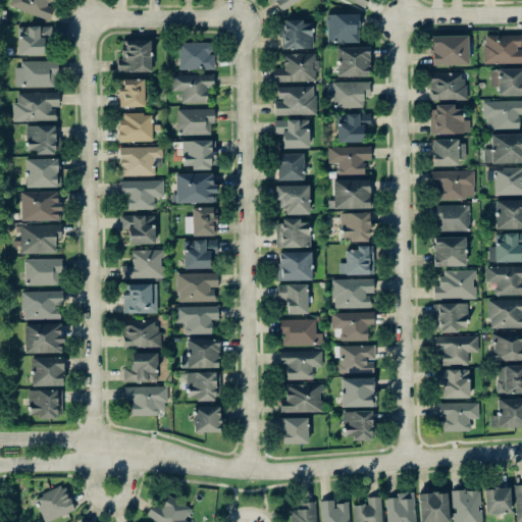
[(49,19),(54,7),(48,4),(49,0),(11,0),(9,5),(49,19)]
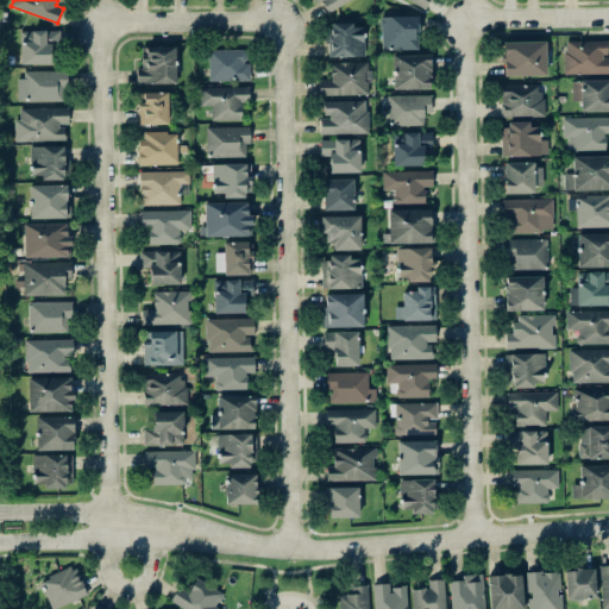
[(327,12),(347,0),(313,0),(316,4),(321,1),(327,12)]
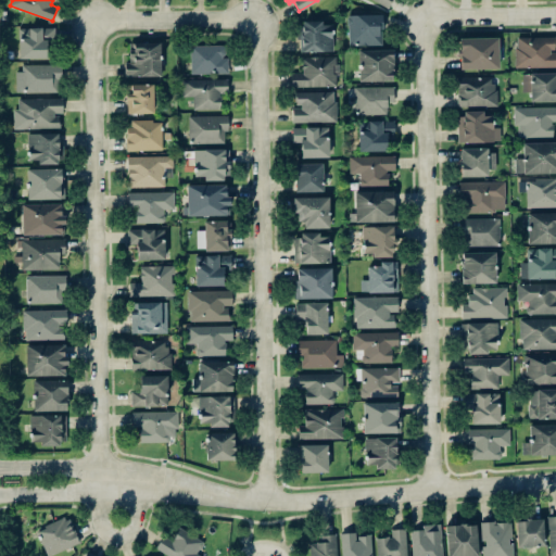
[(370,0),(387,9),(391,0),(370,0)]
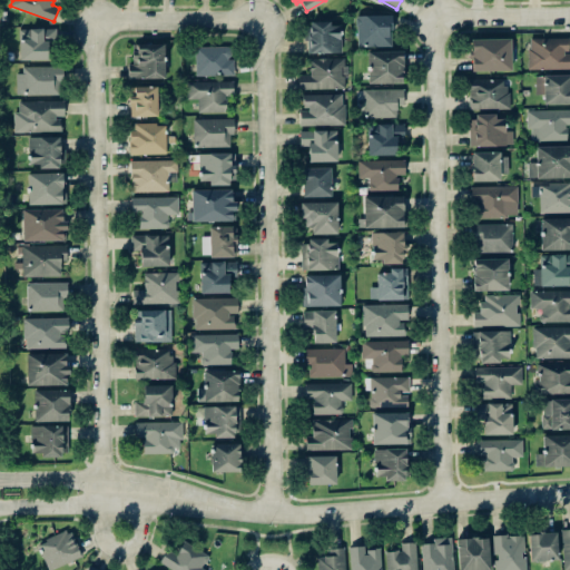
[(392,46),(391,15),(356,15),(356,46),(392,46)]
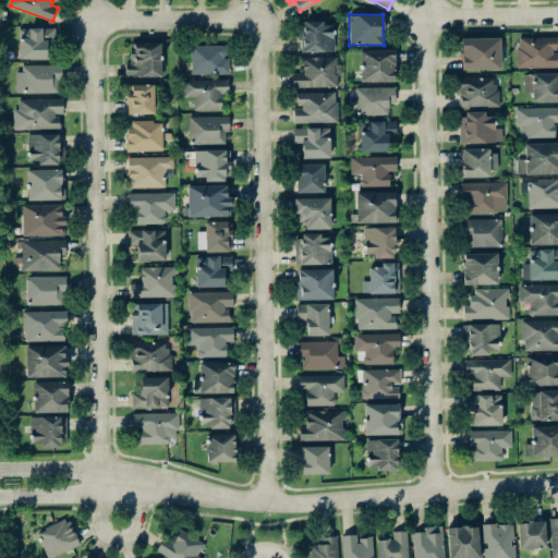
[(335,50),(334,24),(324,24),(324,20),(302,21),(303,51),(335,50)]
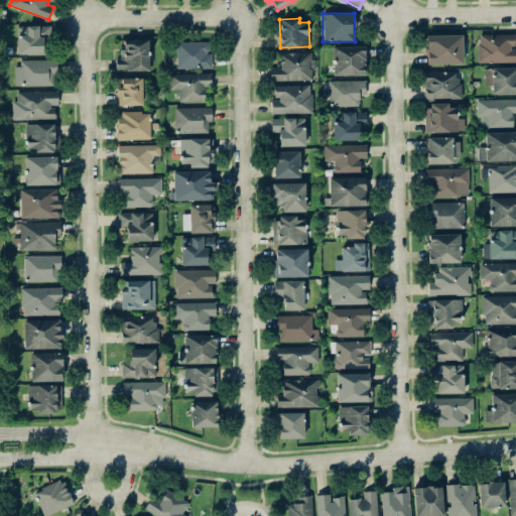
[(42,37),(51,37),(50,25),(17,26),(18,54),(43,53),(42,37)]
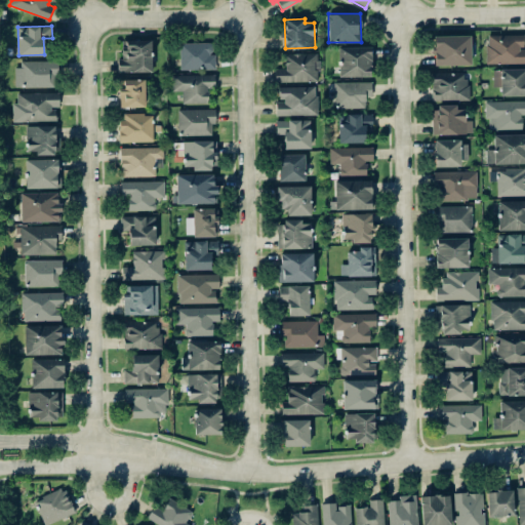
[(524,63),(524,47),(524,35),(486,34),(486,63),(524,63)]
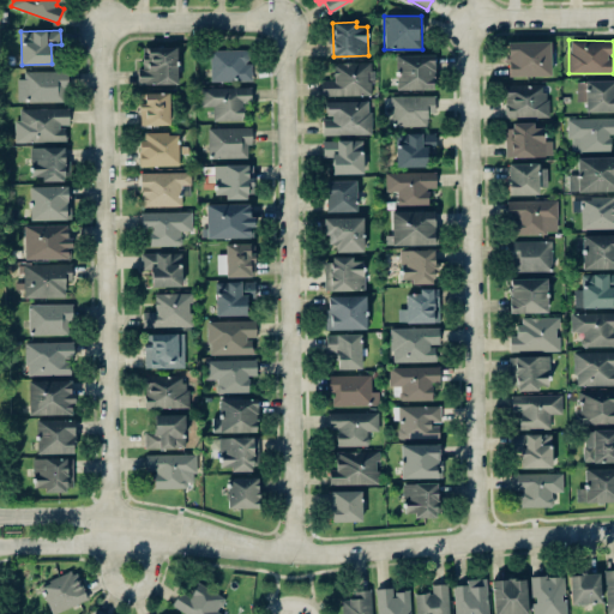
[(551,41),(507,41),(507,76),(551,76),(551,41)]
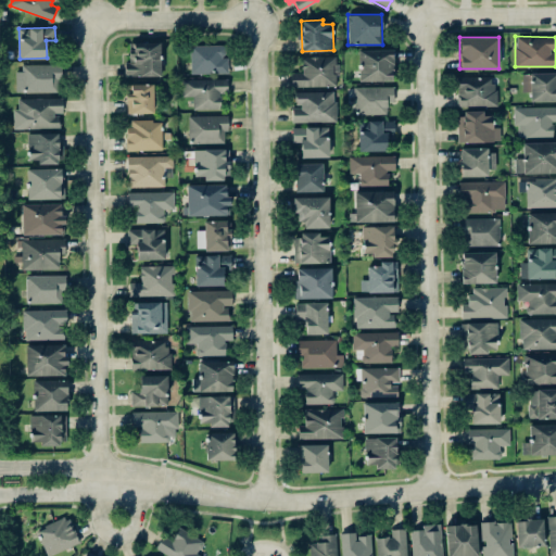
[(160,41),(128,42),(129,62),(125,62),(125,76),(161,75),(160,41)]
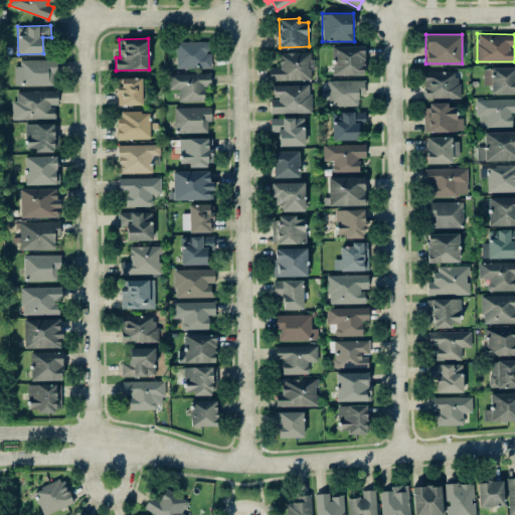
[(177,41),(177,67),(209,67),(209,41),(177,41)]
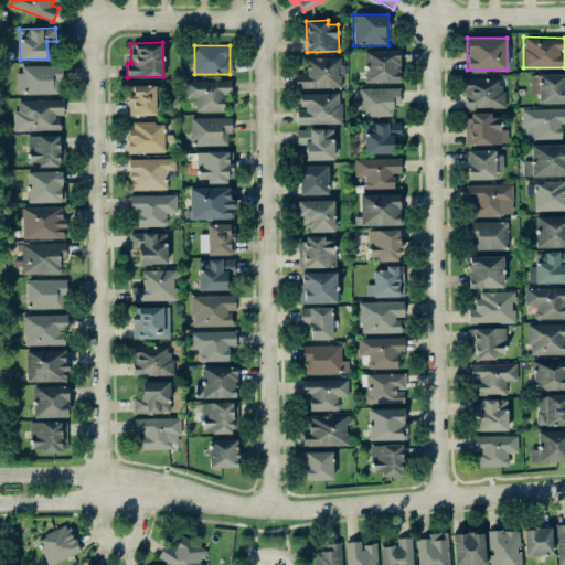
[(398,50),(364,51),(365,83),(400,82),(398,50)]
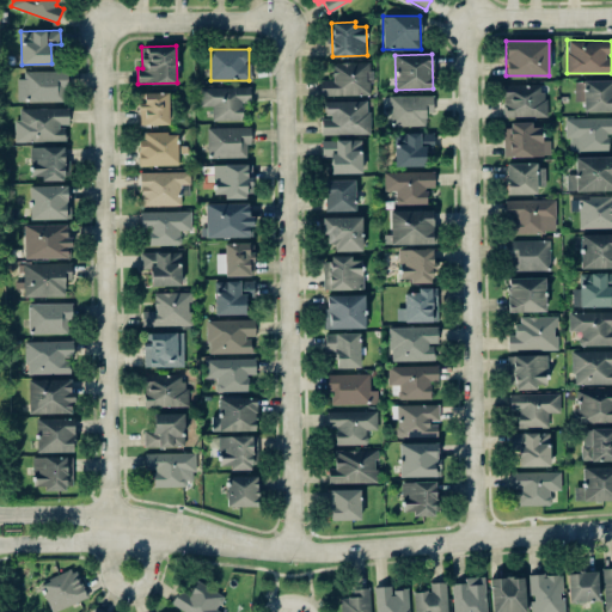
[(320,95),(372,93),(371,61),(332,62),(332,79),(320,80),(320,95)]
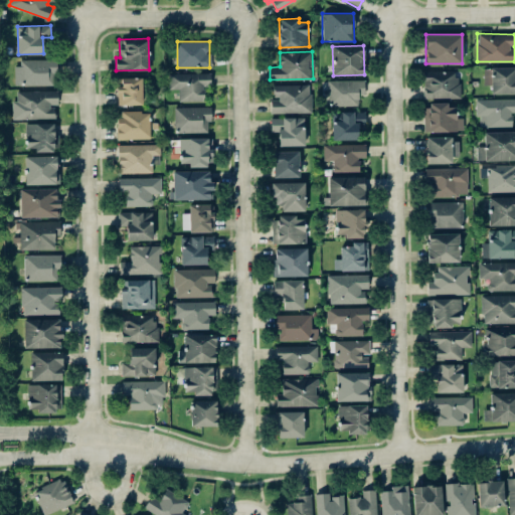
[(16,59),(16,86),(56,86),(56,59),(16,59)]
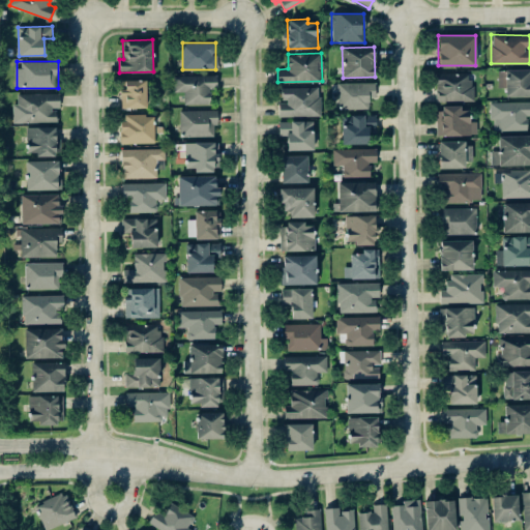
[(529,69),(498,69),(498,87),(505,87),(505,95),(529,95),(529,69)]
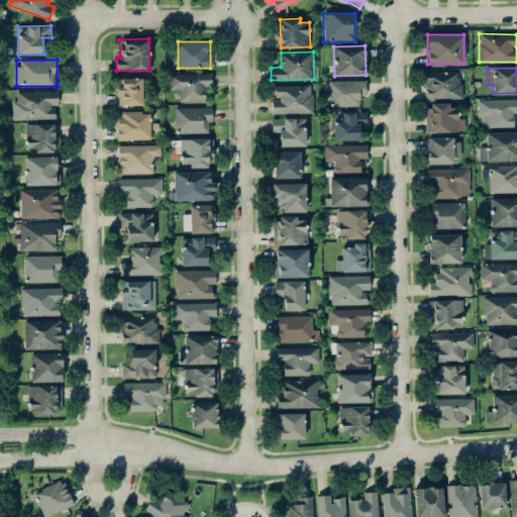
[(425,99),(460,98),(459,71),(425,72),(425,99)]
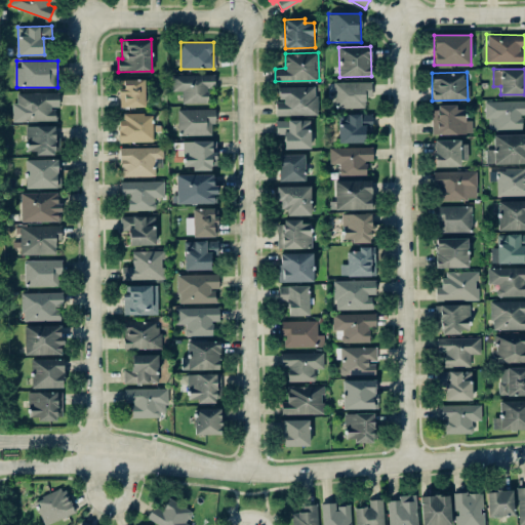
[(214,74),(171,74),(172,91),(183,90),(183,104),(208,103),(208,87),(215,87),(214,74)]
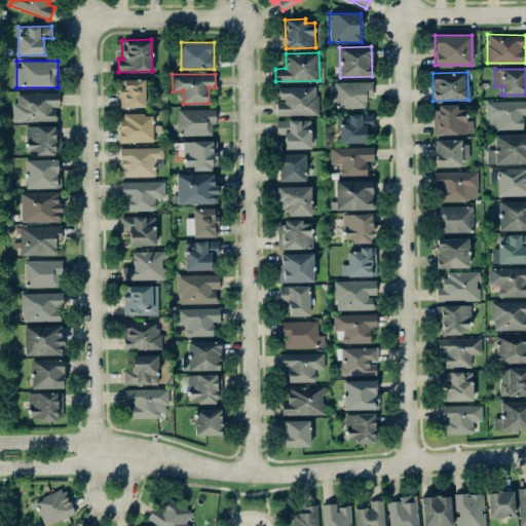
[(145,79),(119,79),(119,107),(145,107),(145,79)]
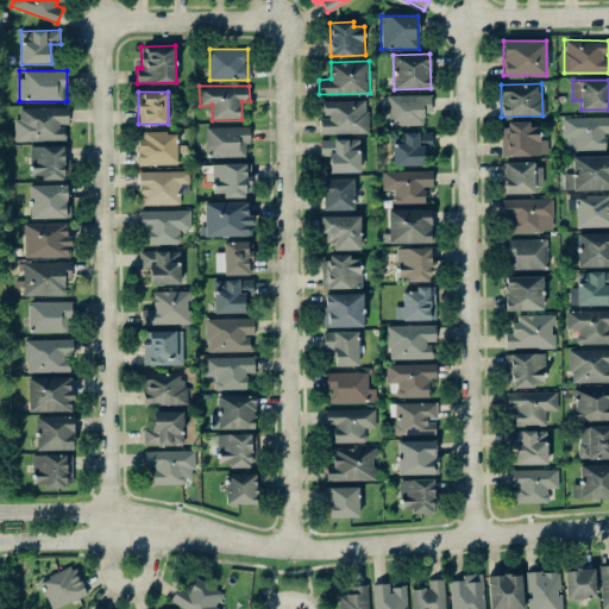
[(424,125),(424,112),(431,112),(431,95),(388,94),(387,125),(424,125)]
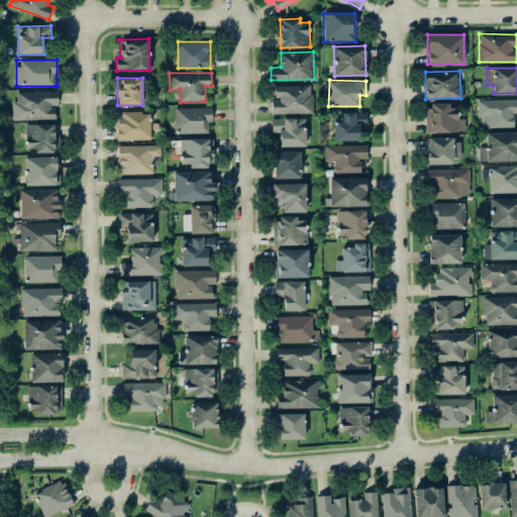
[(312,84),(275,85),(275,98),(272,98),(272,113),(312,112),(312,84)]
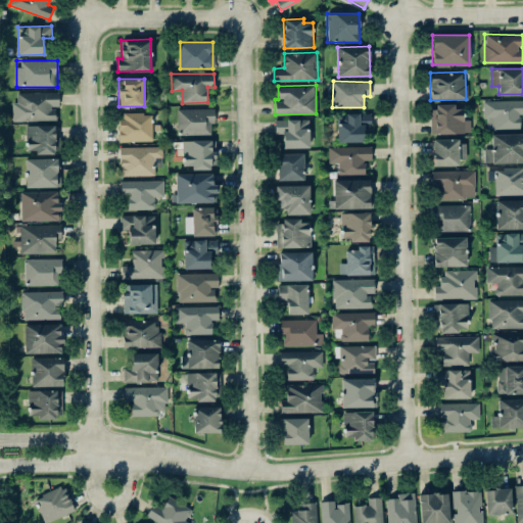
[(58,92),(17,92),(18,121),(56,121),(56,107),(59,107),(58,92)]
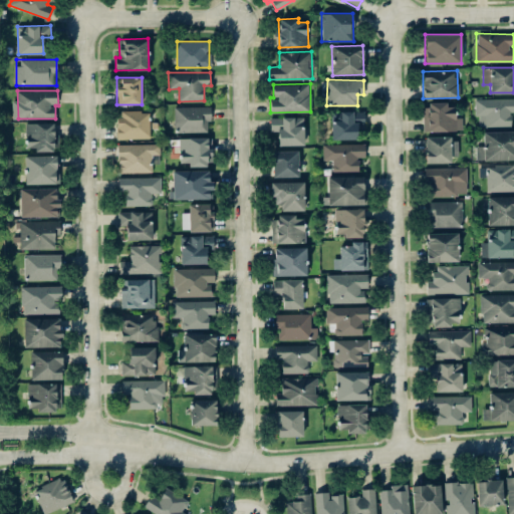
[(513,97),(474,99),(475,115),(479,115),(479,126),(511,125),(510,111),(513,111),(513,97)]
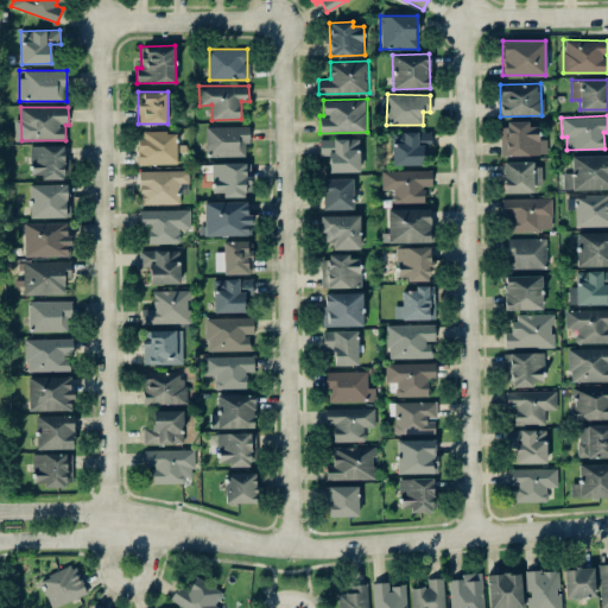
[(500,156),(548,154),(546,138),(539,139),(538,122),(500,124),(500,156)]
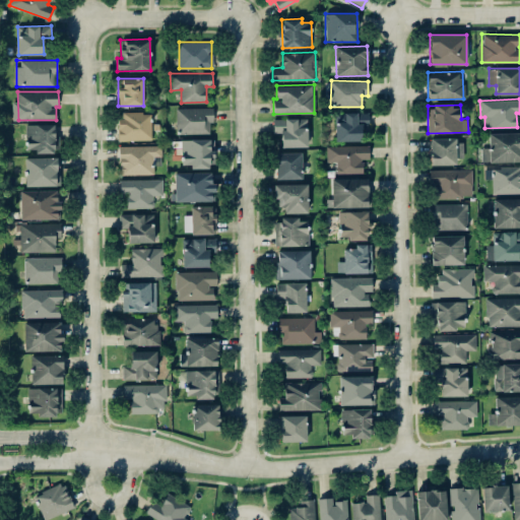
[(177,134),(210,133),(209,123),(213,122),(213,107),(176,108),(177,134)]
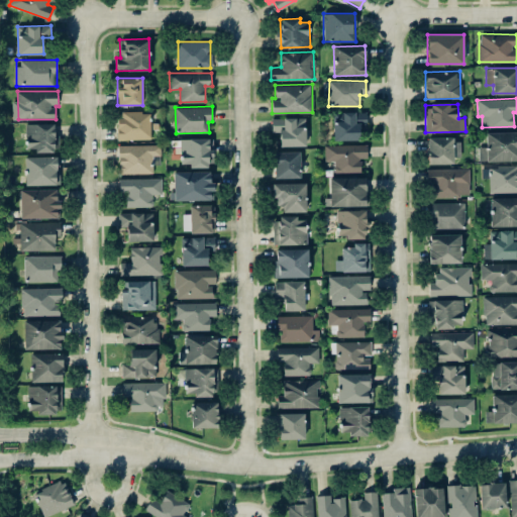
[(150,139),(150,111),(118,112),(118,139),(150,139)]
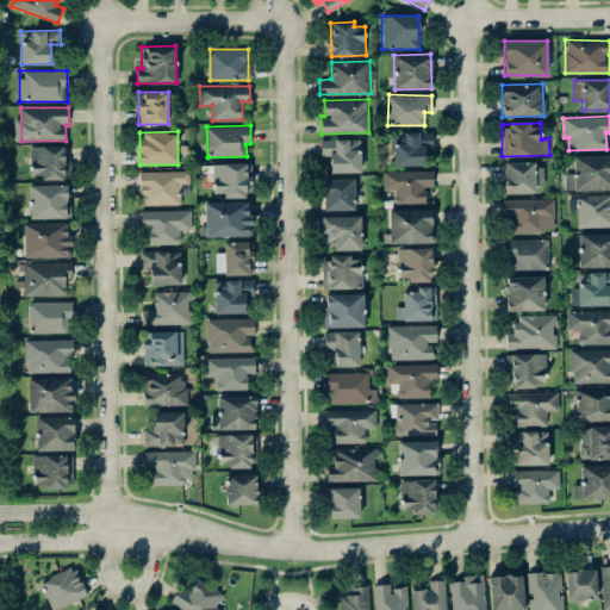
[(433,132),(393,132),(393,166),(424,166),(424,151),(433,151),(433,132)]
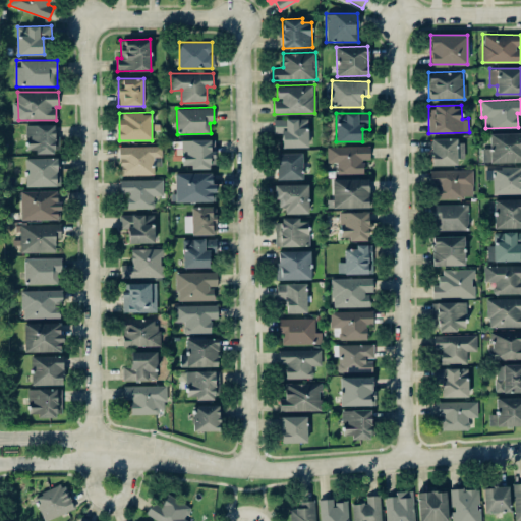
[(308,147),(307,118),(274,119),(274,132),(282,132),(282,148),(308,147)]
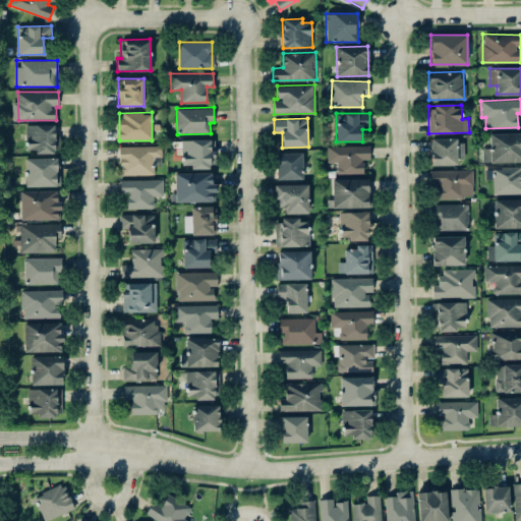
[(55,124),(25,124),(26,150),(35,150),(36,154),(55,153),(55,124)]
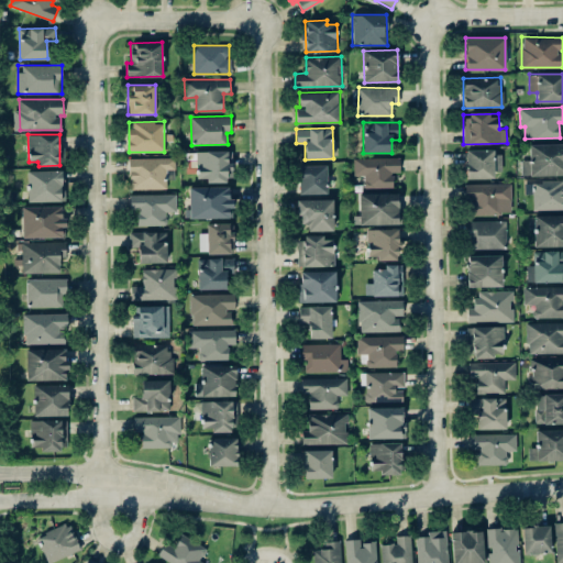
[(562,143),(529,144),(529,159),(521,159),(522,176),(562,174),(562,143)]
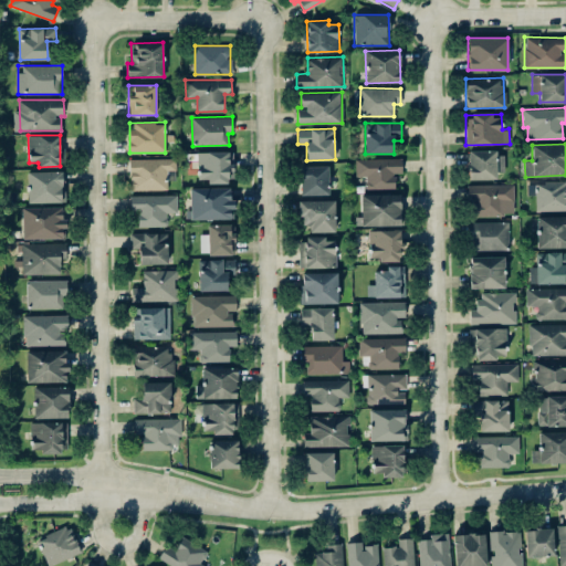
[(207,184),(229,182),(228,170),(231,170),(231,152),(197,152),(197,179),(207,179),(207,184)]
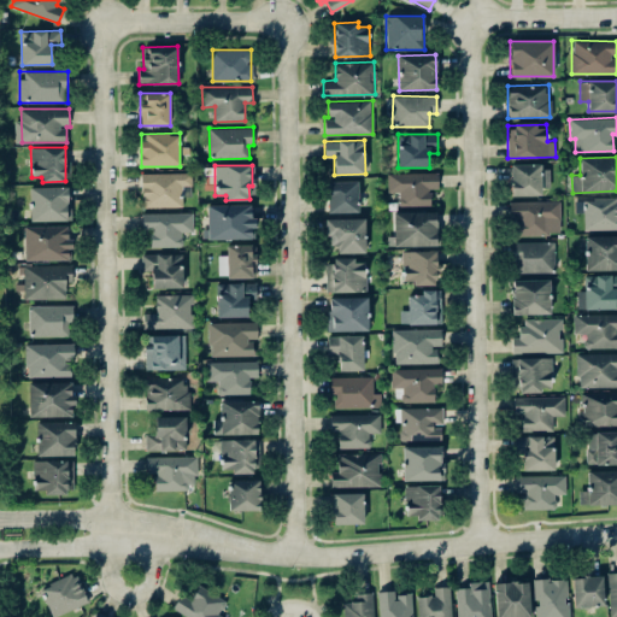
[(511,195),(541,195),(541,187),(550,187),(550,165),(511,165),(511,195)]
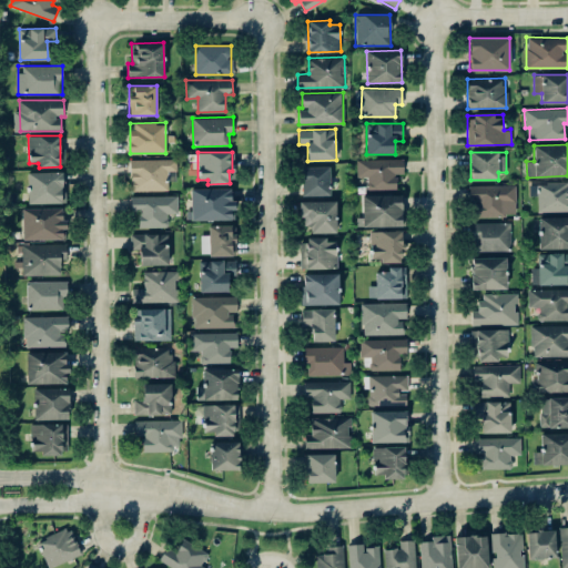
[(176,159),(131,160),(131,191),(169,190),(168,171),(176,171),(176,159)]
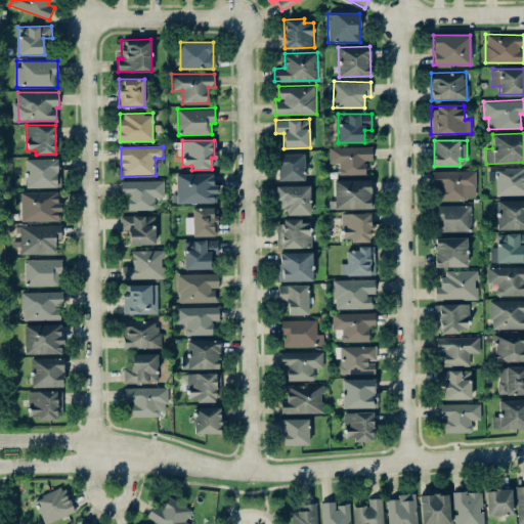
[(365,174),(365,160),(372,160),(372,146),(329,146),(329,163),(338,163),(338,175),(365,174)]
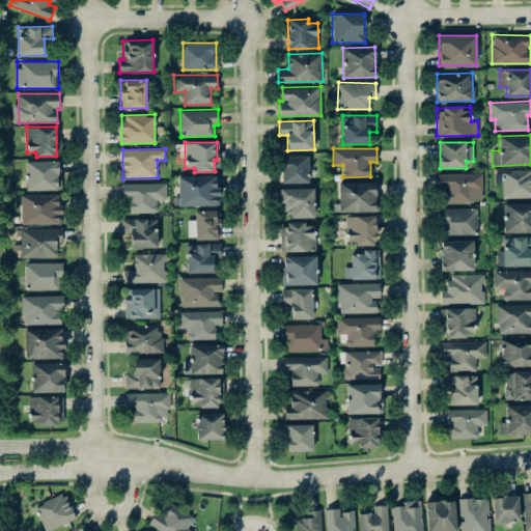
[(282,183),(308,182),(308,156),(282,156),(282,183)]
